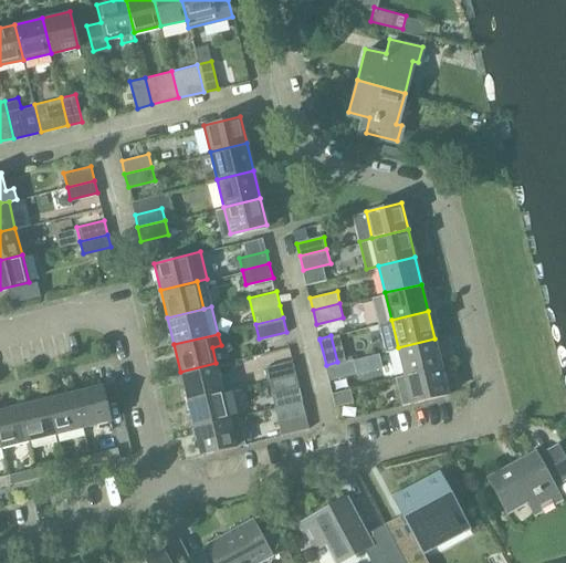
[(441,366),(435,339),(398,347),(405,374),(405,375),(441,366)]
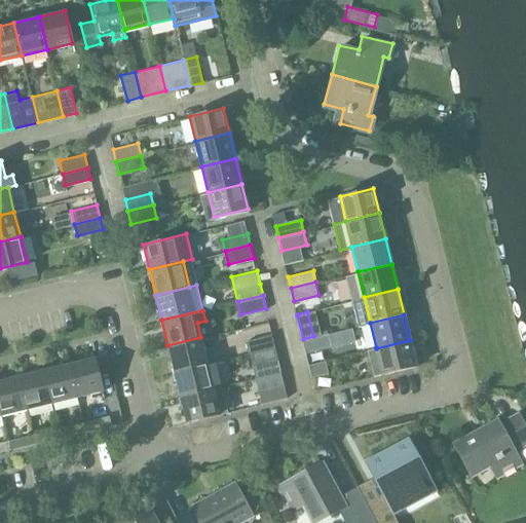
[(246,334),(271,331),(270,322),(245,325),(246,334)]
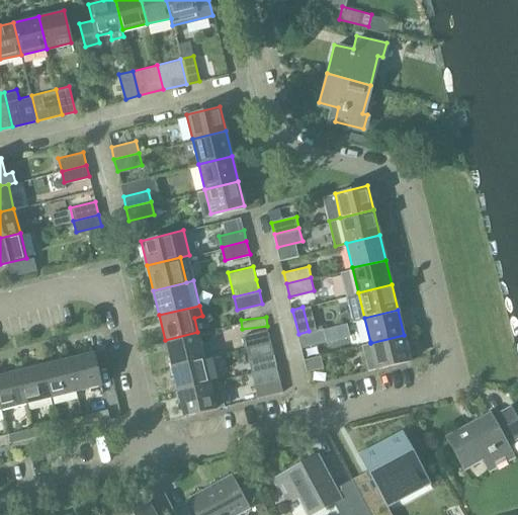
[(243,334),(246,346),(271,340),(268,328),(243,334)]
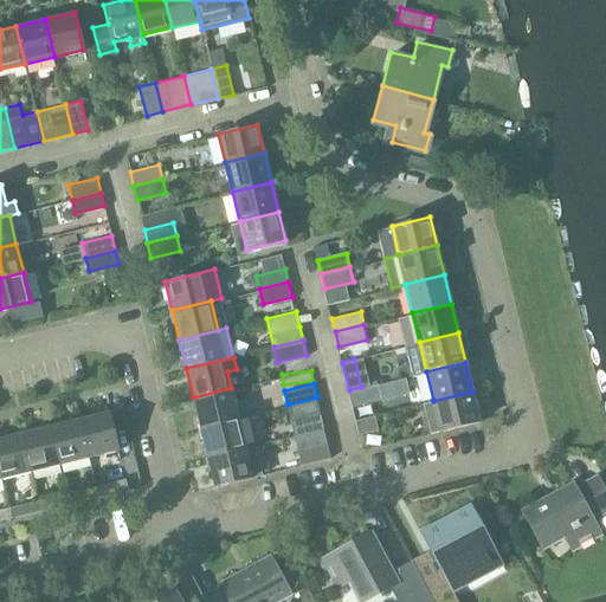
[(361,387),(349,390),(353,405),(381,397),(378,383),(361,387)]
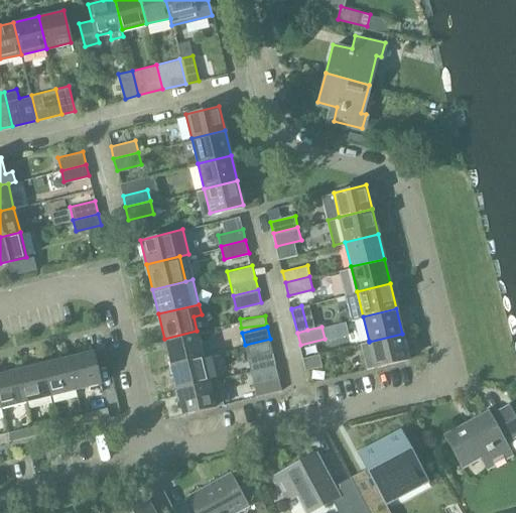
[(164,339),(170,364),(203,356),(197,331),(164,339)]
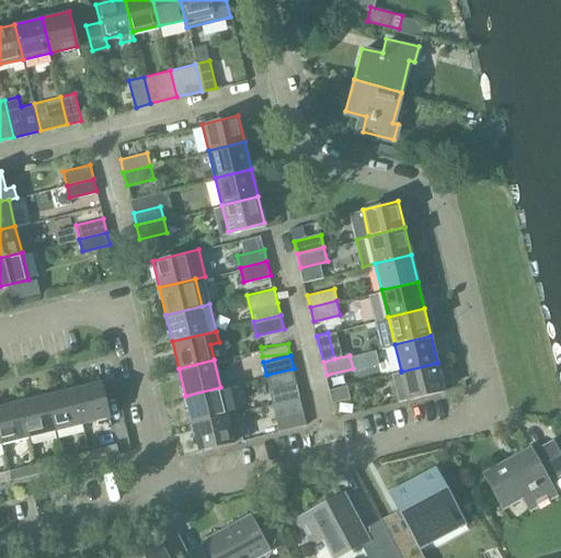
[(437,364),(437,363),(401,372),(401,371),(391,373),(398,400),(444,389),(441,377),(446,376),(443,363),(437,364)]
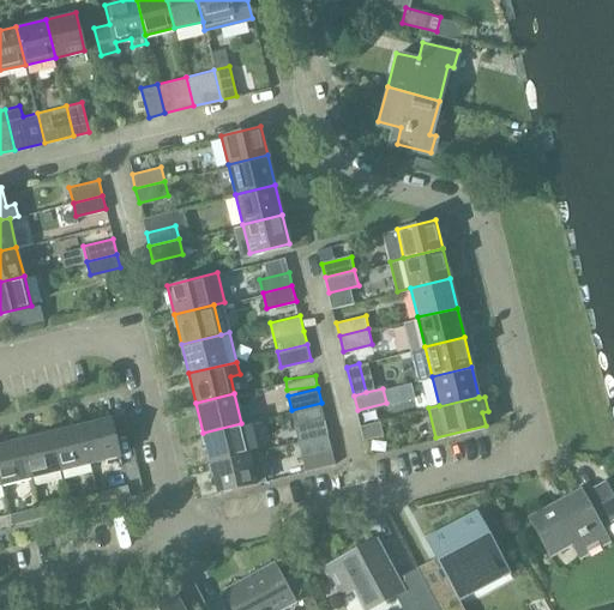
[(295,424),(299,441),(329,434),(325,417),(321,403),(292,410),(295,424)]
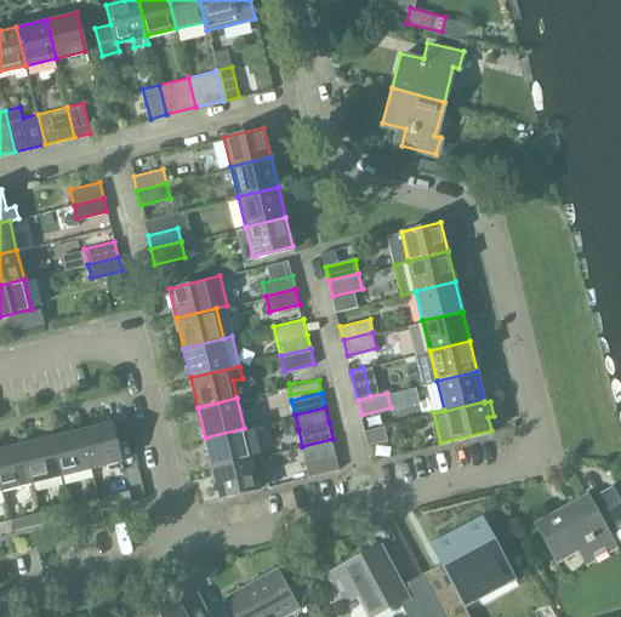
[(112,421),(81,428),(91,467),(121,460),(112,421)]
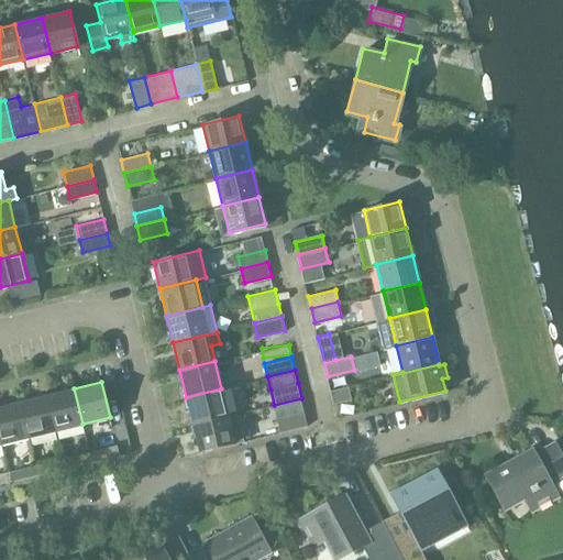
[(348,385),(330,390),(333,403),(351,398),(348,385)]
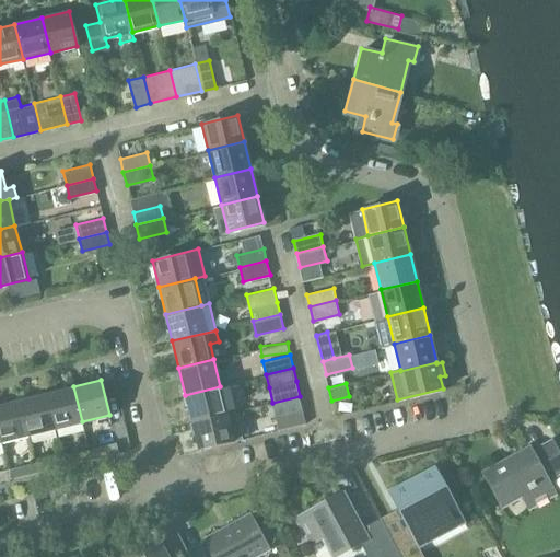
[(73,386),(46,393),(55,428),(82,421),(73,386)]
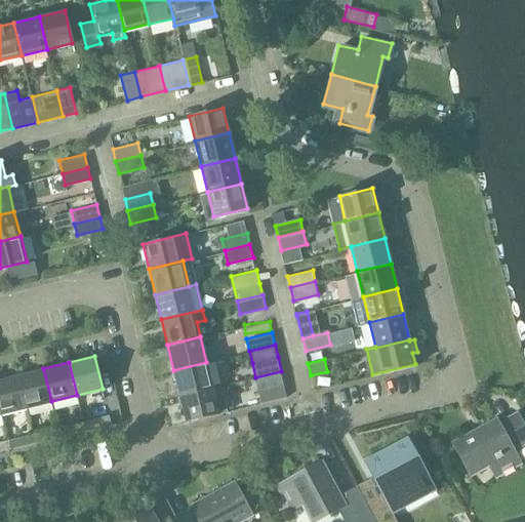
[(173,370),(179,395),(212,388),(212,387),(206,362),(173,370)]
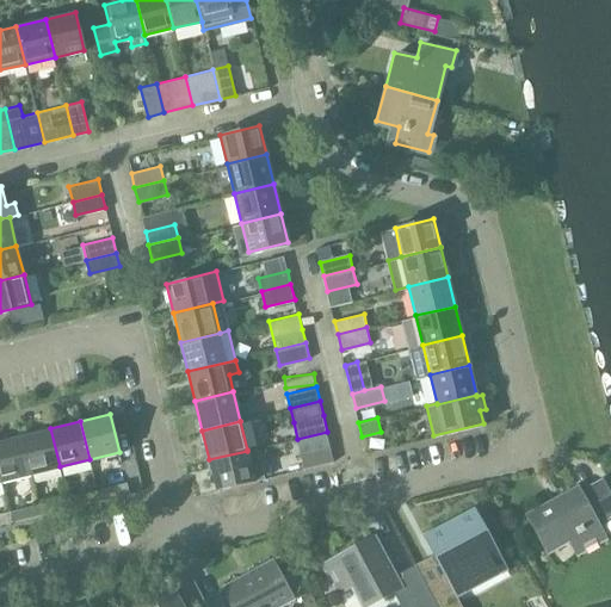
[(50,428),(22,435),(31,474),(60,466),(50,428)]
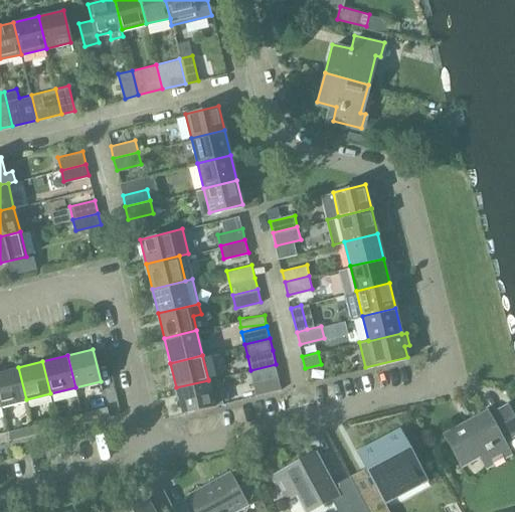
[(276,364),(250,370),(252,381),(255,394),(281,388),(278,375),(276,364)]
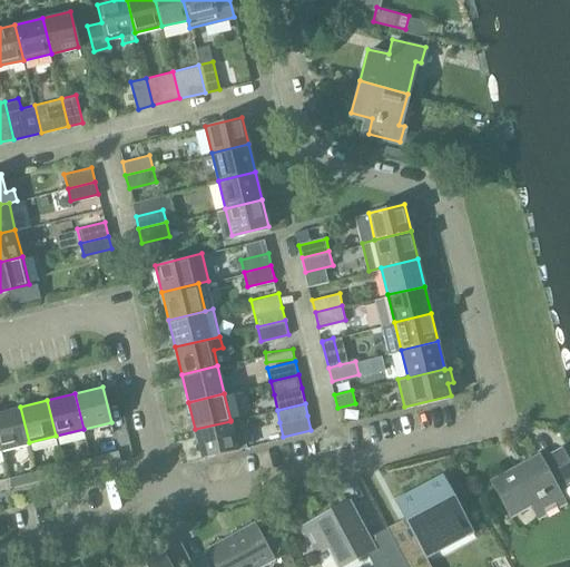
[(20,407),(0,411),(0,445),(1,449),(29,442),(20,407)]
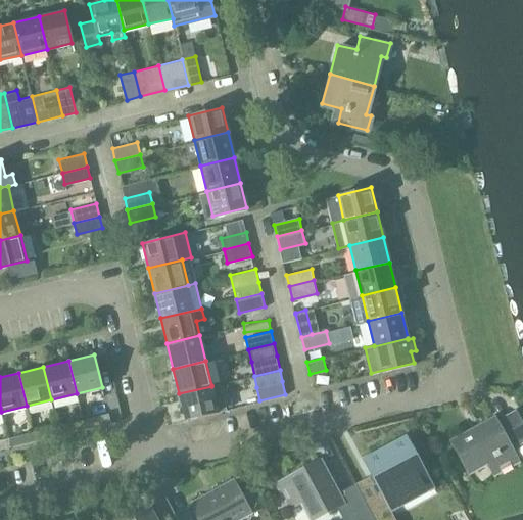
[(211,386),(179,393),(185,419),(226,409),(220,383),(211,385),(211,386)]
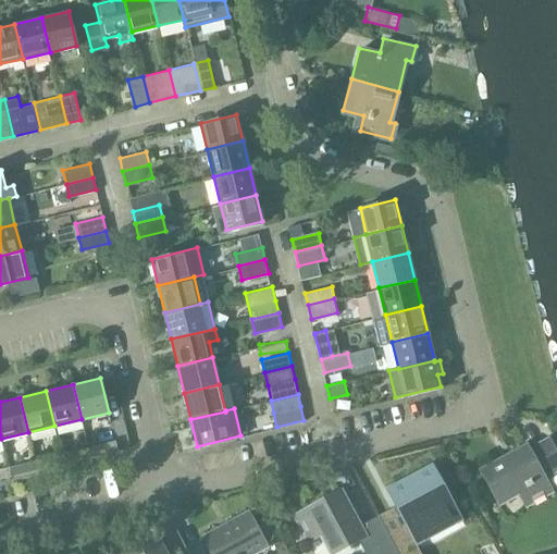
[(481,468),(499,503),(519,492),(525,504),(552,490),(544,476),(556,468),(556,454),(548,438),(529,447),(525,444),(481,468)]
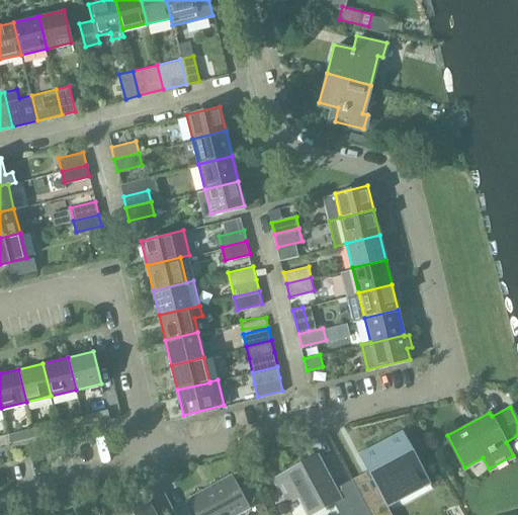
[(107,409),(82,415),(84,423),(109,417),(107,409)]
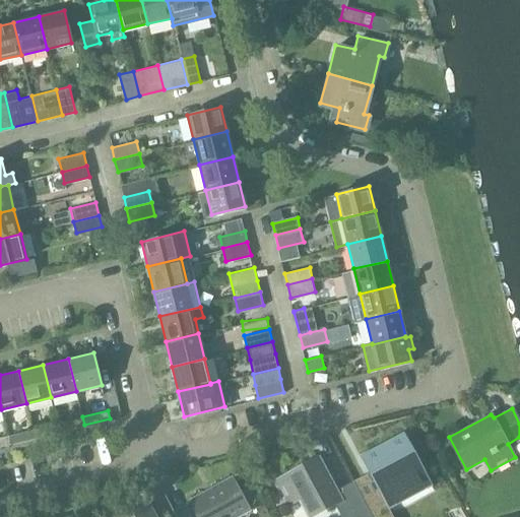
[(82,416),(57,423),(59,431),(84,425),(82,416)]
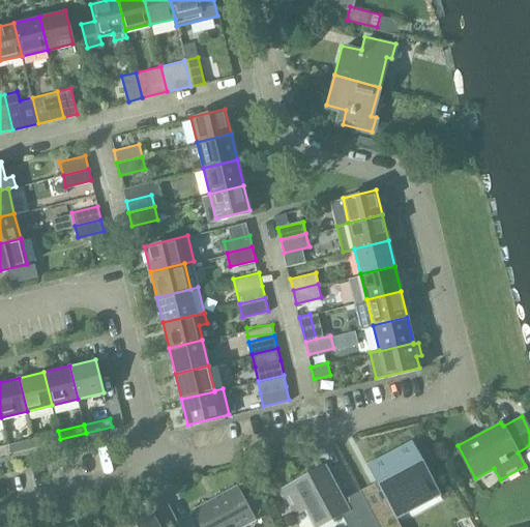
[(58,431),(33,437),(35,445),(60,439),(58,431)]
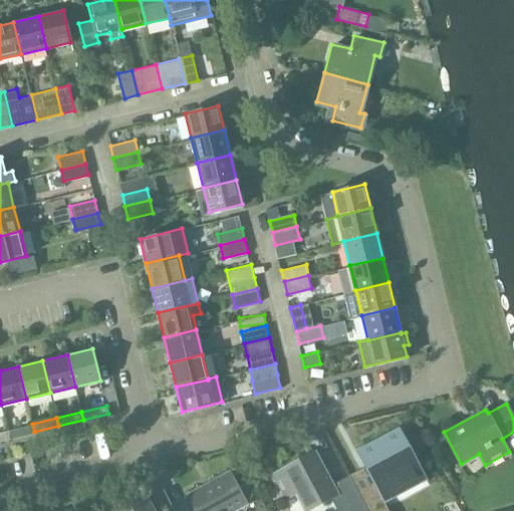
[(32,424),(7,430),(9,438),(34,432),(32,424)]
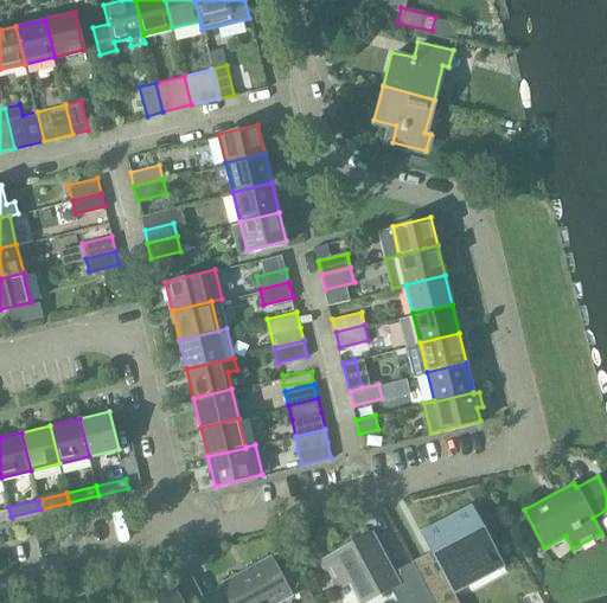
[(8,507),(0,508),(0,519),(11,517),(8,507)]
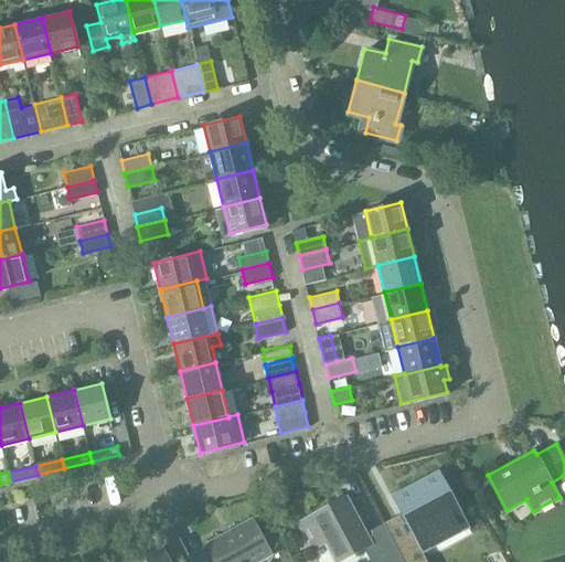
[(467,523),(439,473),(393,498),(413,536),(396,544),(405,561),(423,561),(416,551),(467,523)]
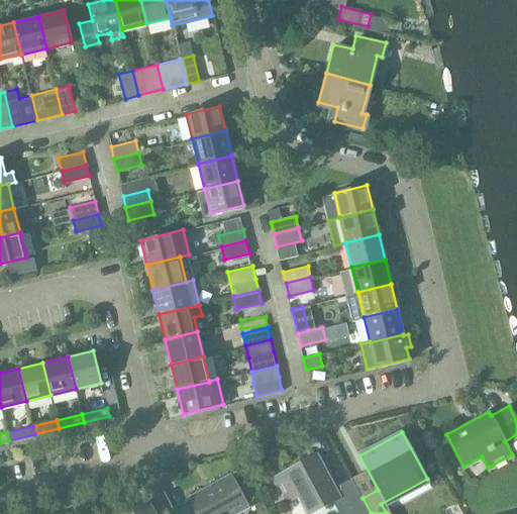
[(273,477),(286,501),(297,495),(307,513),(338,496),(316,453),(273,477)]
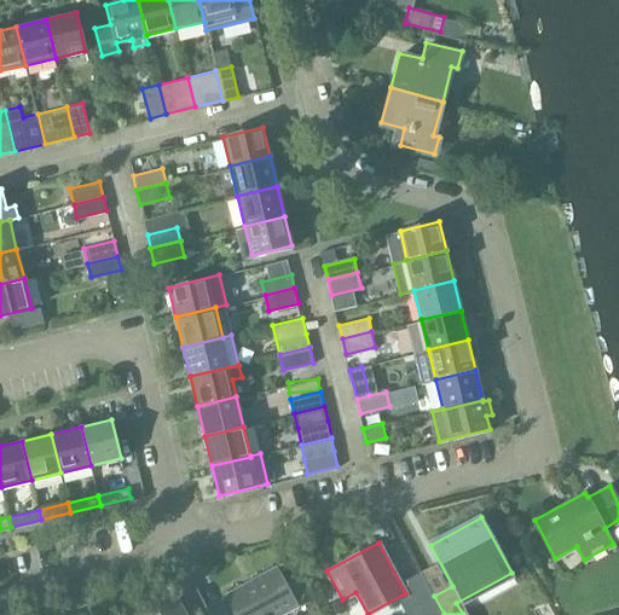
[(225,595),(235,614),(277,614),(296,605),(276,568),(225,595)]
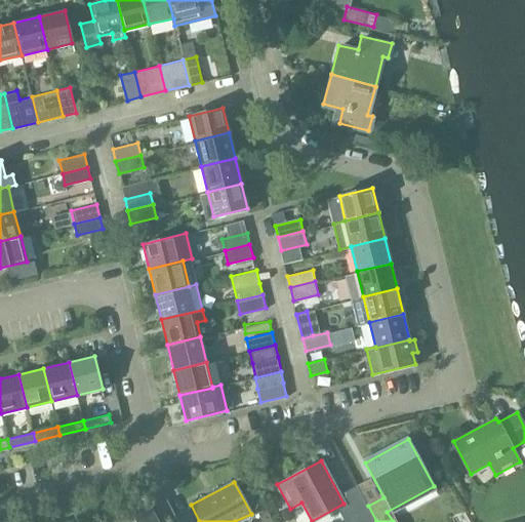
[(112,521),(157,521),(147,504),(112,521)]
